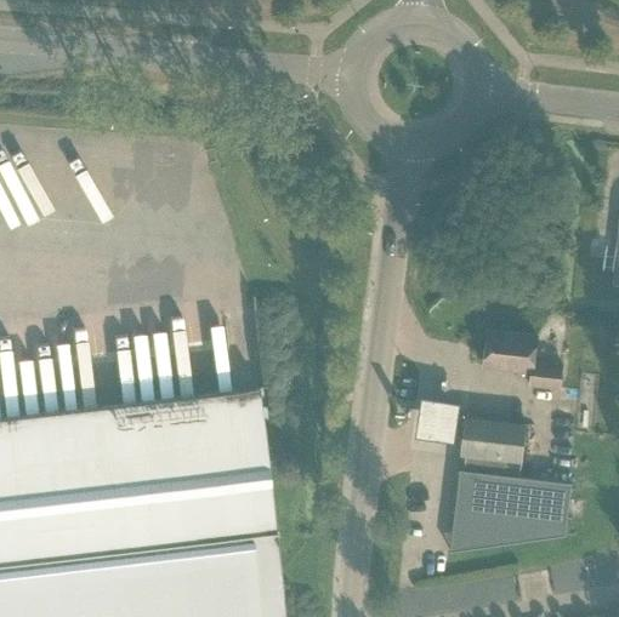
[(535,365),(539,341),(490,336),(487,369),(534,375),(533,389),(562,393),(564,369),(535,365)]
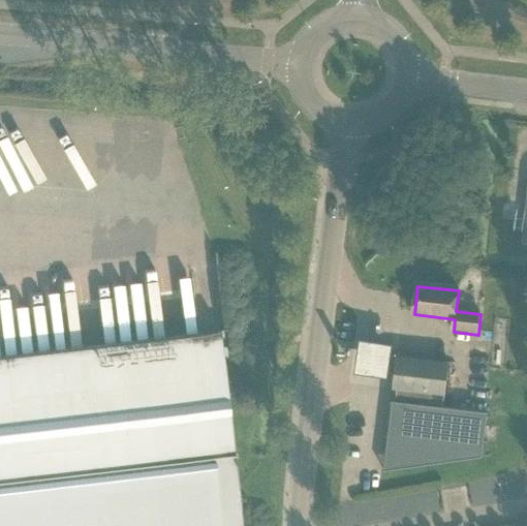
[(226,342),(225,334),(0,359),(0,525),(244,525),(225,361),(229,360),(228,350),(224,351),(223,342),(226,342)]
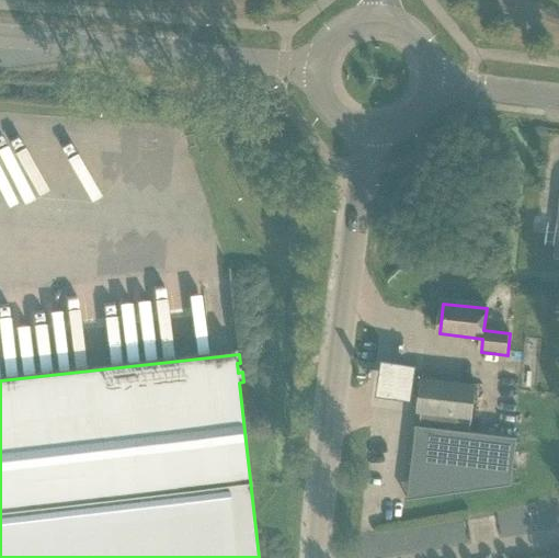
[(379,372),(374,408),(410,412),(415,376),(379,372)]
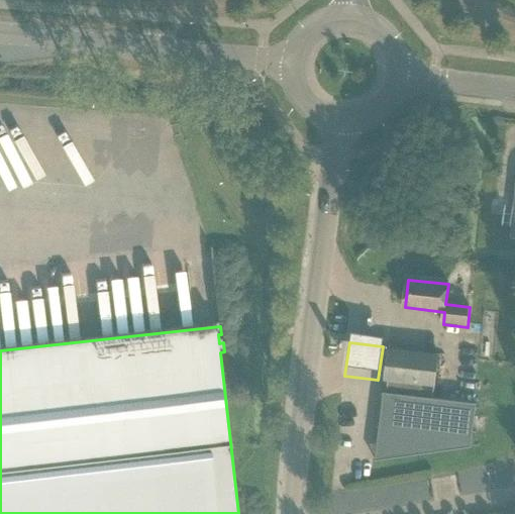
[(436,388),(439,356),(389,350),(385,382),(389,383),(388,395),(384,394),(376,463),(473,449),(478,405),(434,400),(435,388),(436,388)]
